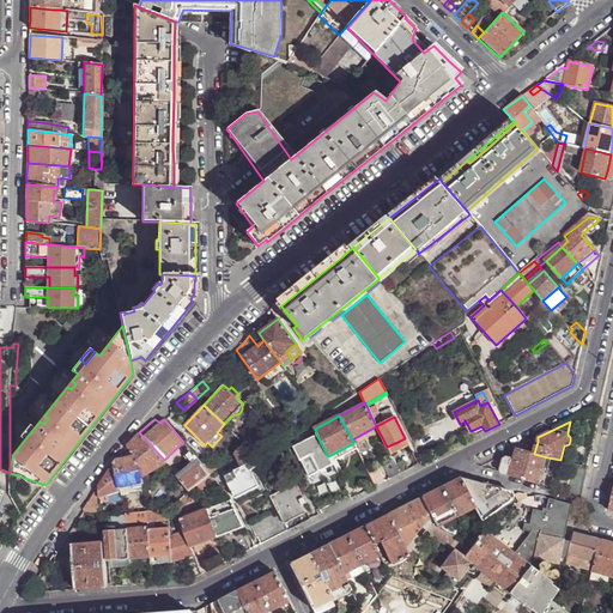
[(281,423),(275,426),(280,436),(287,432),(281,423)]
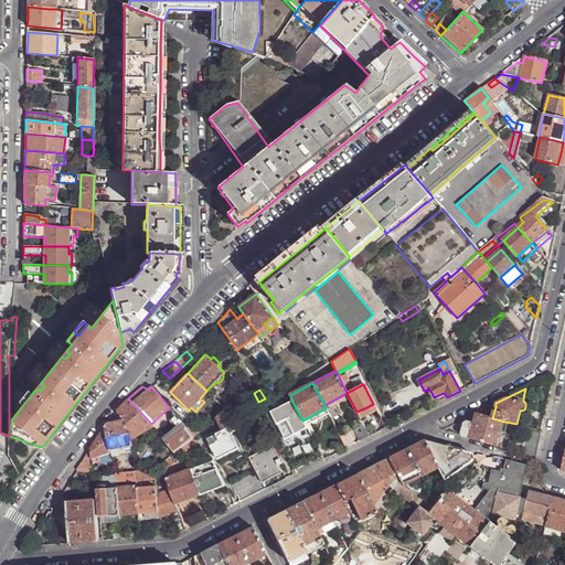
[(19,403),(22,406),(31,395),(28,392),(19,403)]
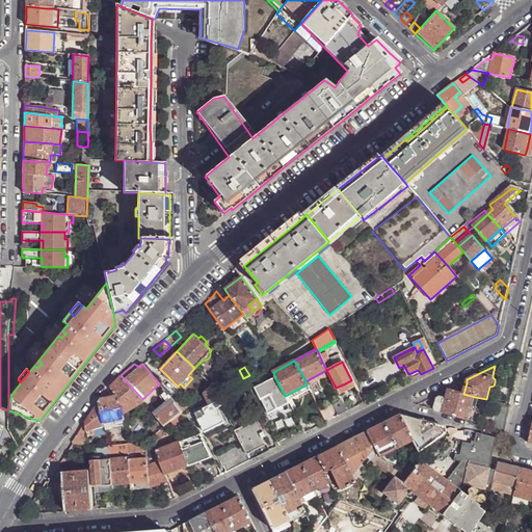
[(114,381),(110,387),(116,394),(118,397),(124,415),(145,402),(142,399),(121,375),(114,381)]
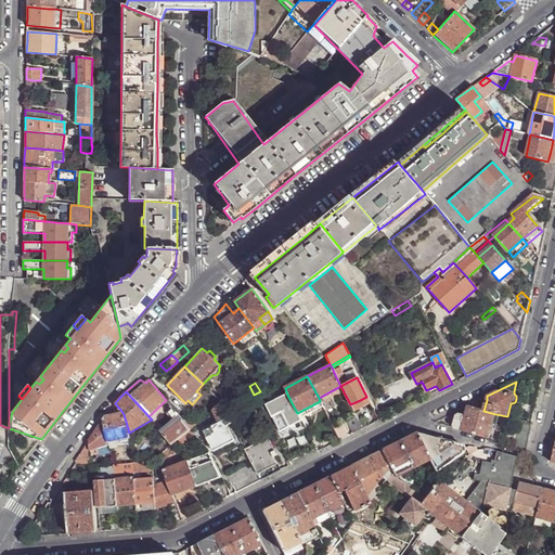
[(280,433),(301,421),(299,417),(297,413),(287,395),(266,405),(280,433)]
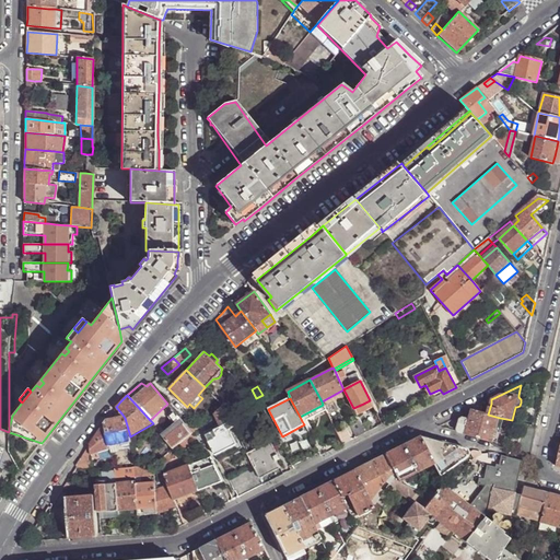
[(541,409),(543,400),(529,398),(527,406),(541,409)]
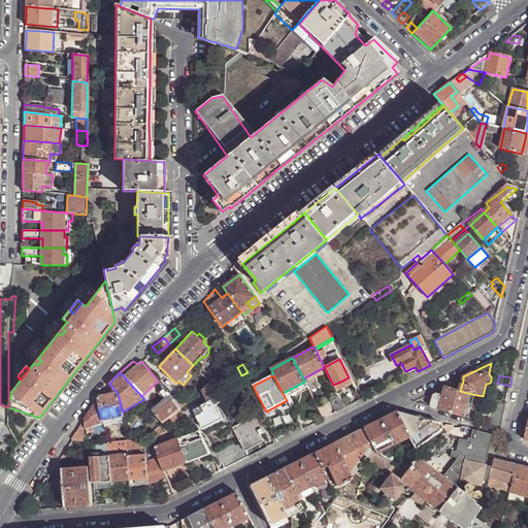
[(342,381),(333,385),(336,391),(351,383),(349,377),(342,381)]
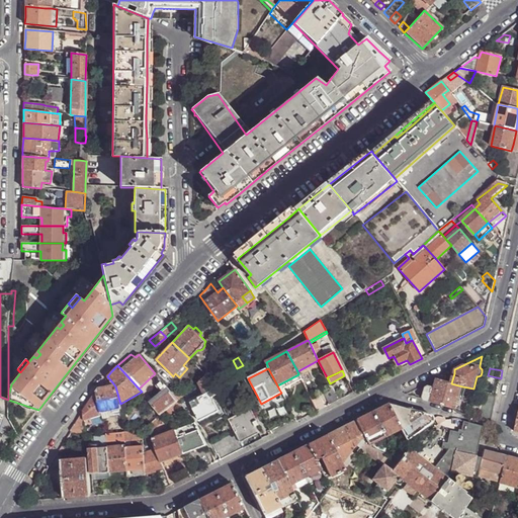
[(301,379),(298,374),(277,385),(279,390),(301,379)]
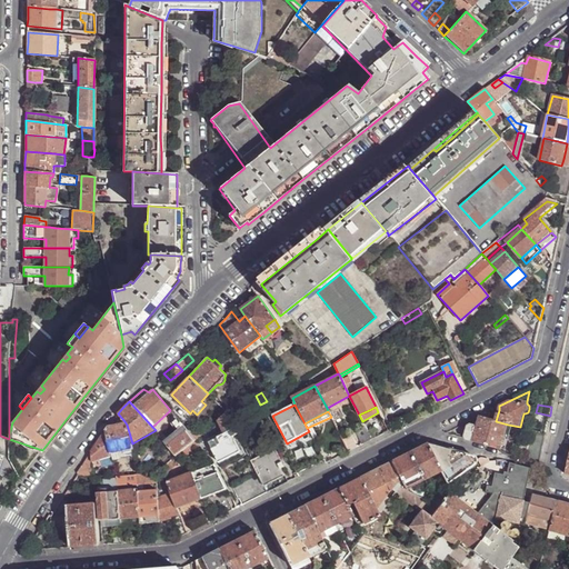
[(238,435),(227,412),(219,419),(226,432),(209,441),(219,462),(240,451),(233,437),(238,435)]
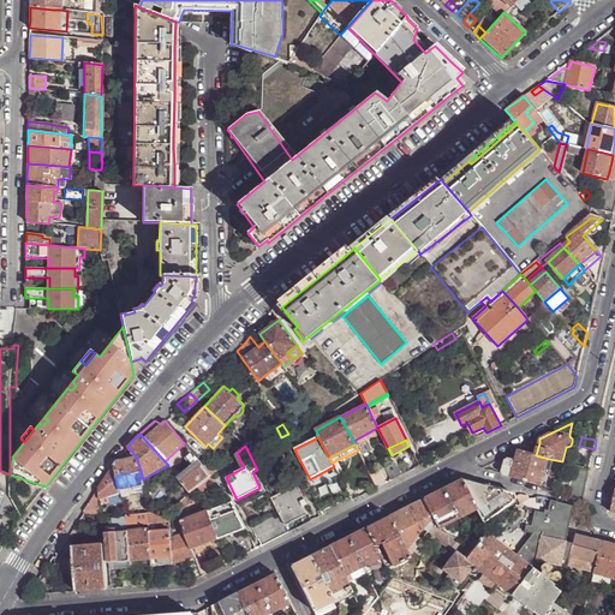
[(197,466),(181,479),(192,491),(212,475),(203,464),(189,449),(185,452),(197,466)]
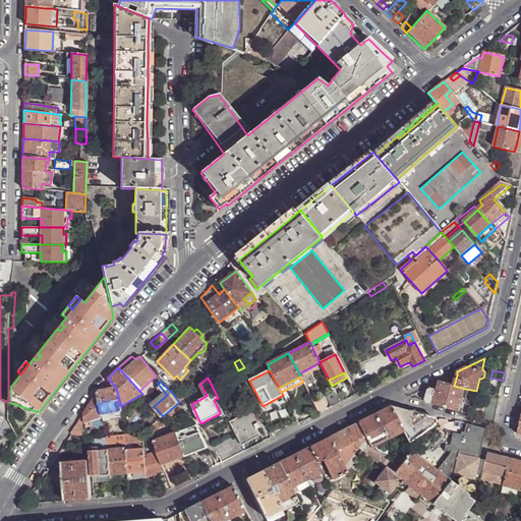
[(447,384),(440,382),(437,391),(430,389),(428,391),(427,392),(425,400),(426,402),(459,411),(465,389),(454,386),(447,384)]
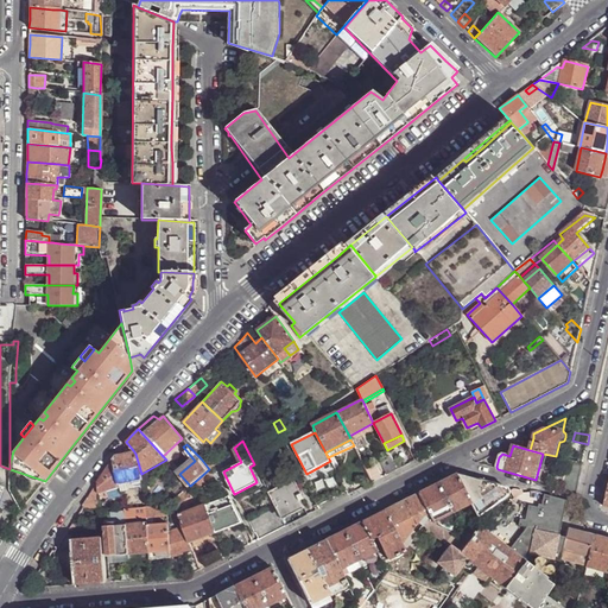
[(116,454),(113,460),(119,486),(143,480),(141,474),(135,454),(133,450),(122,454),(118,455),(116,454)]
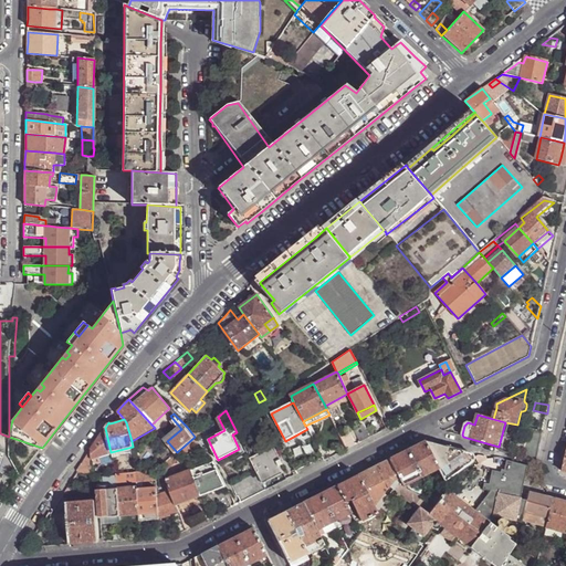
[(187,427),(195,437),(201,431),(194,421),(187,427)]
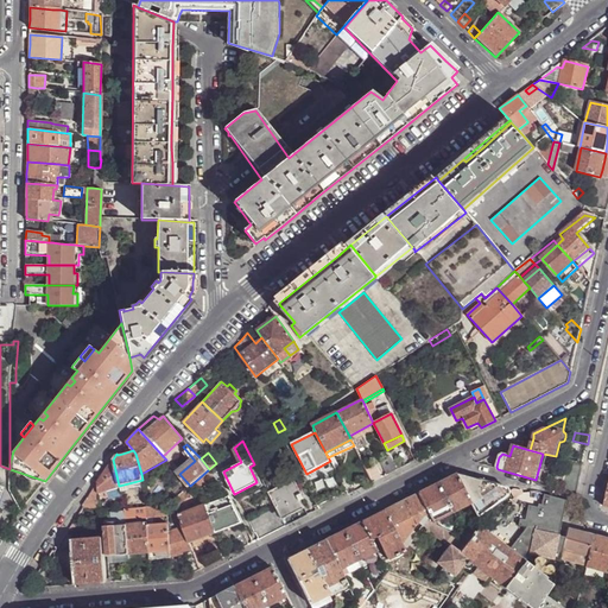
[(397,469),(390,455),(379,461),(387,475),(391,473),(397,469)]
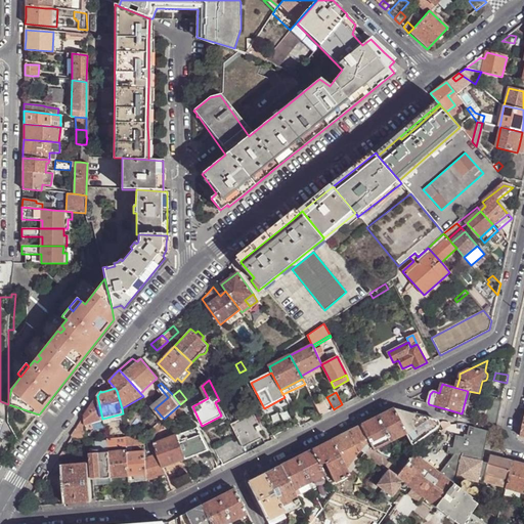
[(97,396),(83,415),(84,425),(102,421),(102,419),(97,396)]
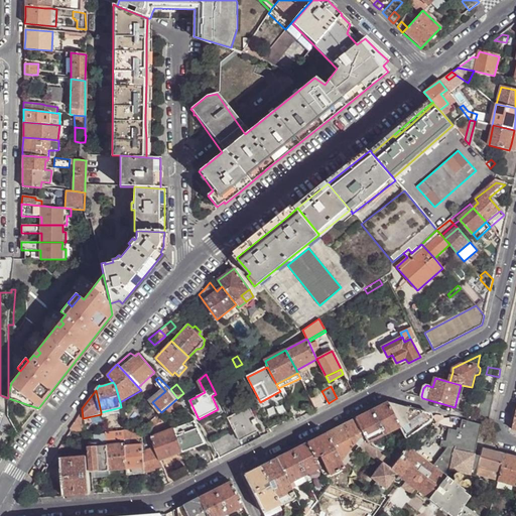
[(490,418),(495,395),(482,392),(476,415),(490,418)]
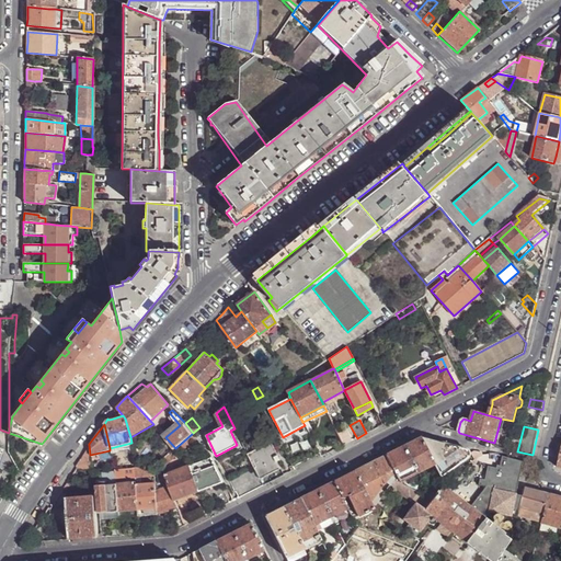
[(345,427),(338,432),(344,445),(350,442),(352,441),(345,427)]
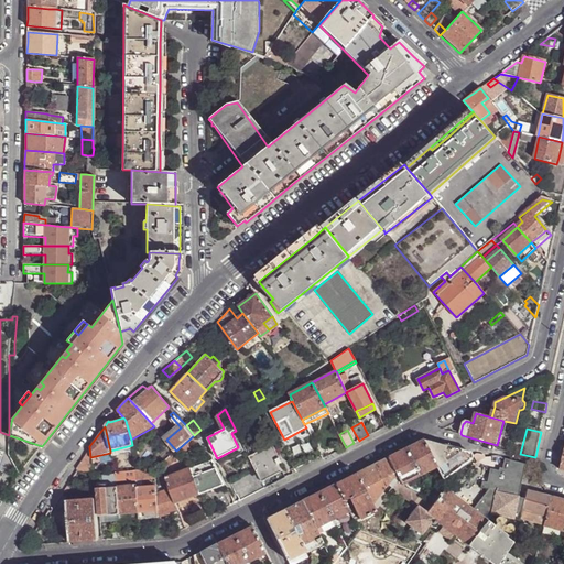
[(194,435),(176,451),(181,456),(198,441),(194,435)]
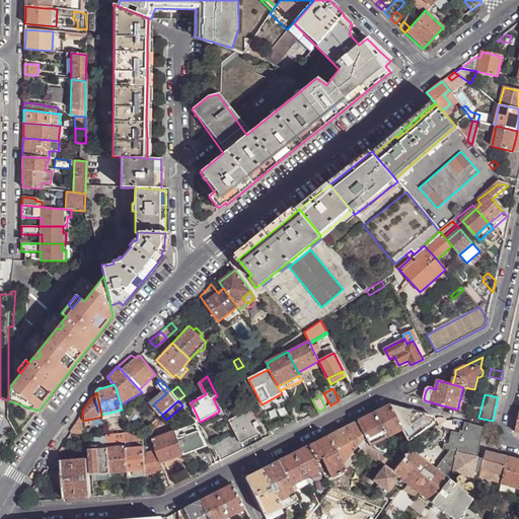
[(288,421),(294,418),(289,406),(287,403),(280,406),(288,421)]
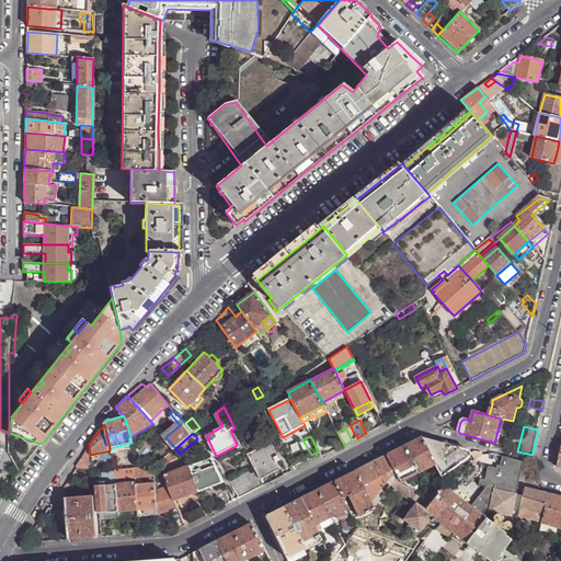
[(421,436),(420,437),(434,465),(439,477),(470,456),(469,455),(462,448),(423,437),(421,436)]
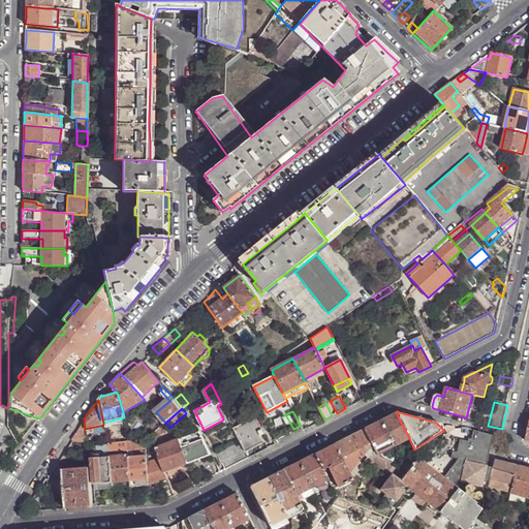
[(409,438),(396,412),(383,418),(380,421),(393,446),(409,438)]
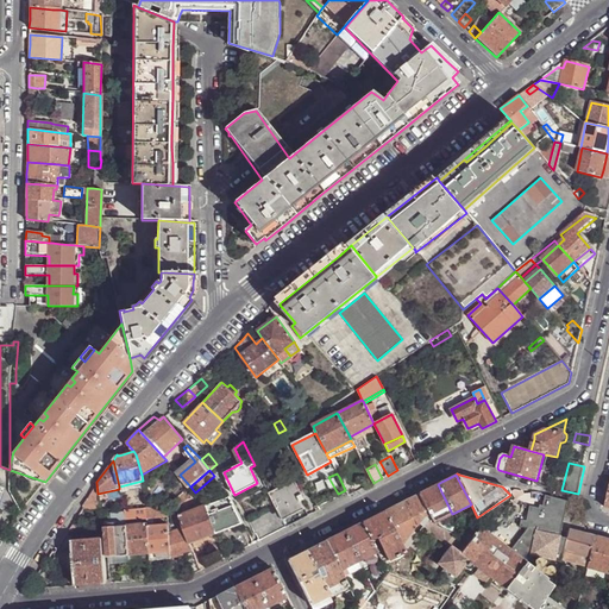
[(308,490),(316,506),(331,497),(336,496),(327,479),(308,490)]
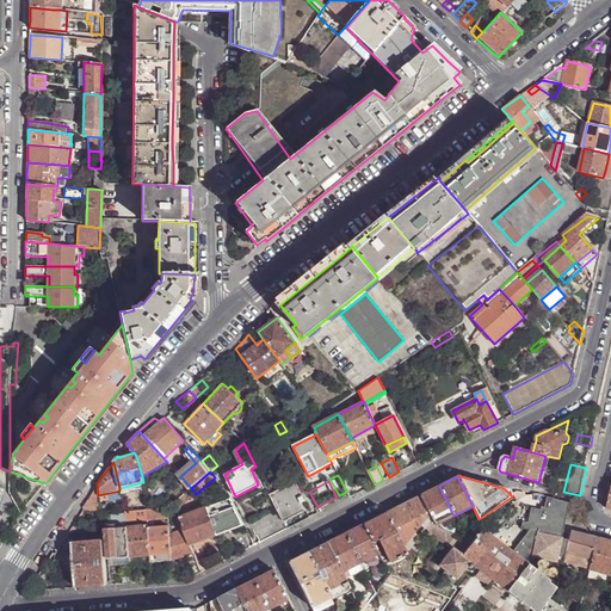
[(295,482),(270,494),(277,510),(287,529),(298,523),(309,518),(302,504),(304,501),(295,482)]
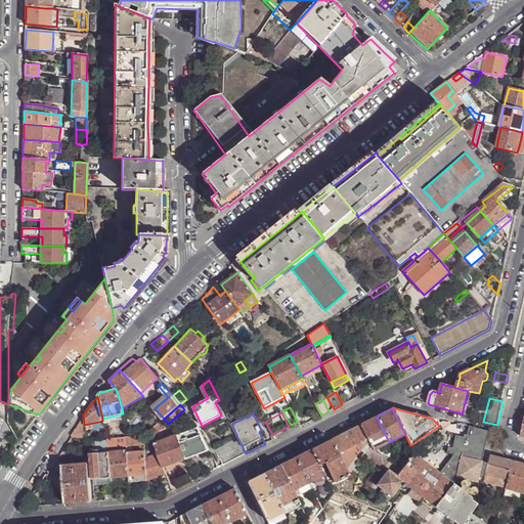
[(71,435),(72,436),(85,437),(85,430),(84,425),(83,415),(71,435)]
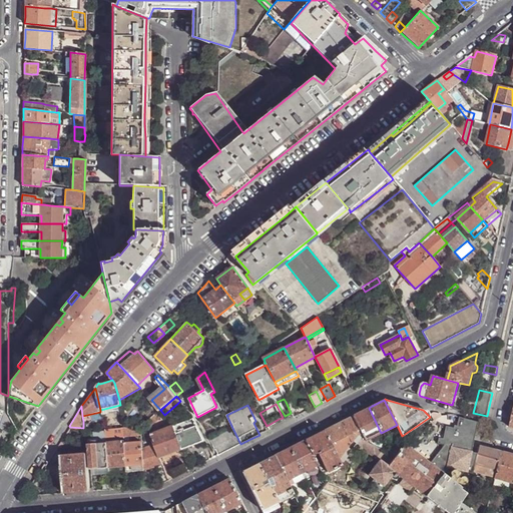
[(216,407),(197,417),(199,421),(221,410),(218,406),(216,407)]
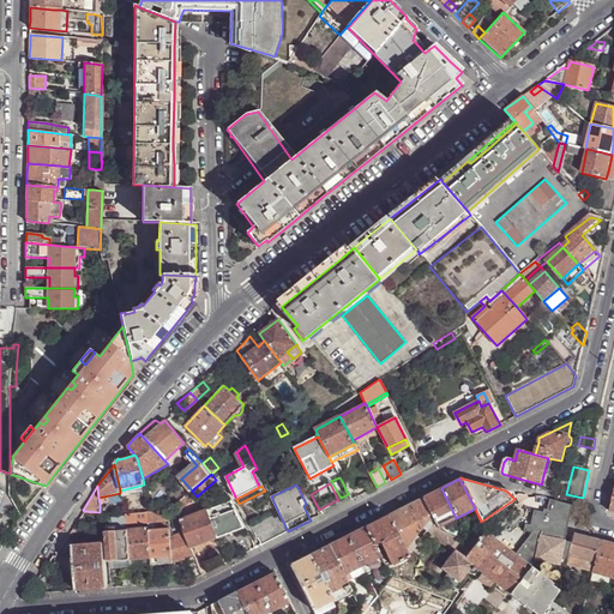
[(438,528),(456,518),(441,488),(427,495),(422,498),(432,517),(438,527),(438,528)]
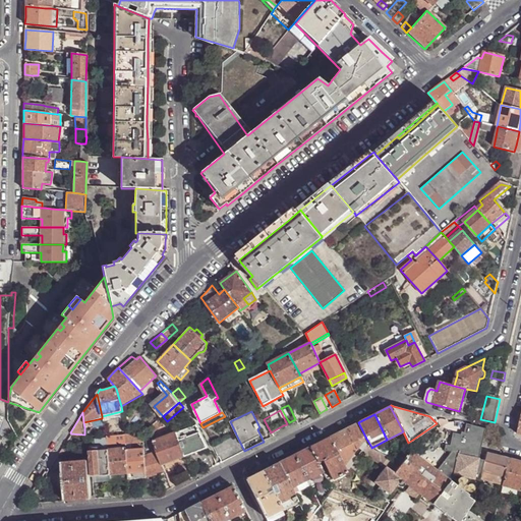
[(167,421),(163,416),(150,427),(152,433),(167,421)]
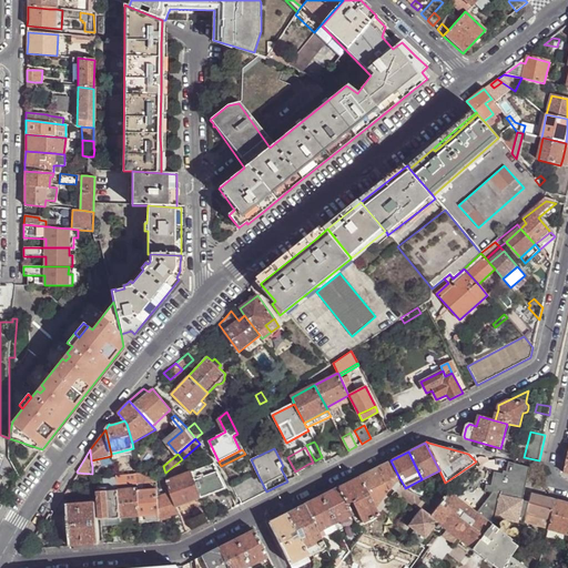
[(111,456),(91,460),(92,466),(113,462),(111,456)]
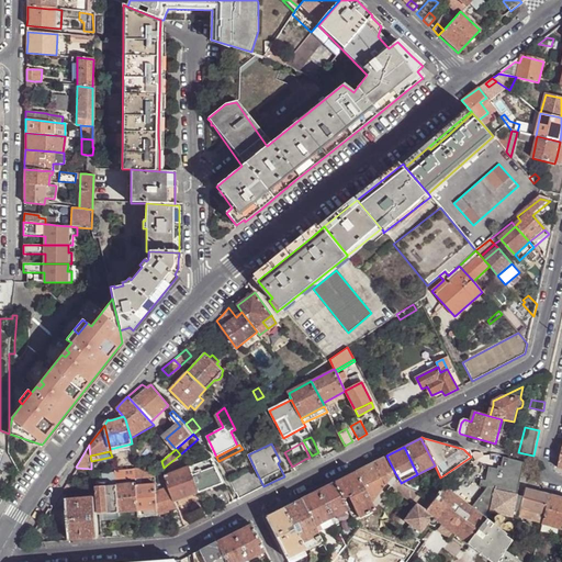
[(424,496),(417,493),(397,483),(394,482),(384,493),(391,498),(396,491),(415,505),(403,520),(409,525),(406,530),(416,538),(429,520),(431,521),(433,521),(434,521),(435,519),(467,543),(491,561),(495,561),(506,548),(512,540),(512,539),(505,534),(506,532),(501,529),(505,524),(503,523),(508,515),(514,507),(520,508),(523,501),(516,498),(517,493),(524,461),(497,453),(496,458),(501,459),(499,464),(497,463),(496,467),(487,464),(484,479),(480,478),(479,484),(486,486),(471,506),(444,486),(433,501),(425,495),(424,496)]
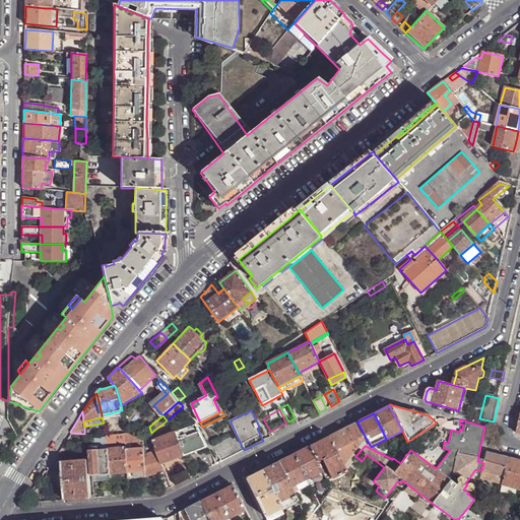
[(363,440),(366,438),(358,421),(349,426),(335,433),(328,436),(342,464),(363,440)]
